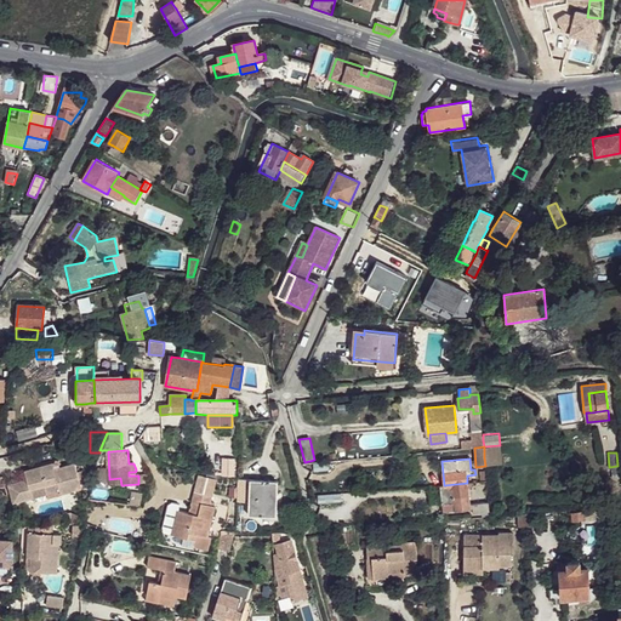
[(62,496),(83,490),(81,488),(78,473),(75,463),(61,468),(60,467),(57,465),(52,465),(26,472),(28,480),(9,485),(13,505),(50,495),(47,488),(58,484),(62,496)]
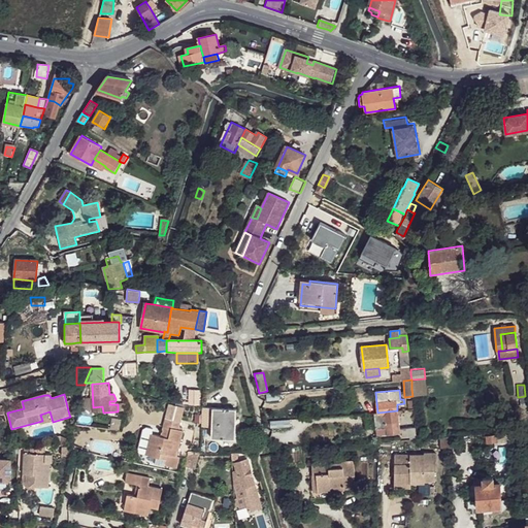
[(71,401),(66,402),(69,415),(74,414),(71,401)]
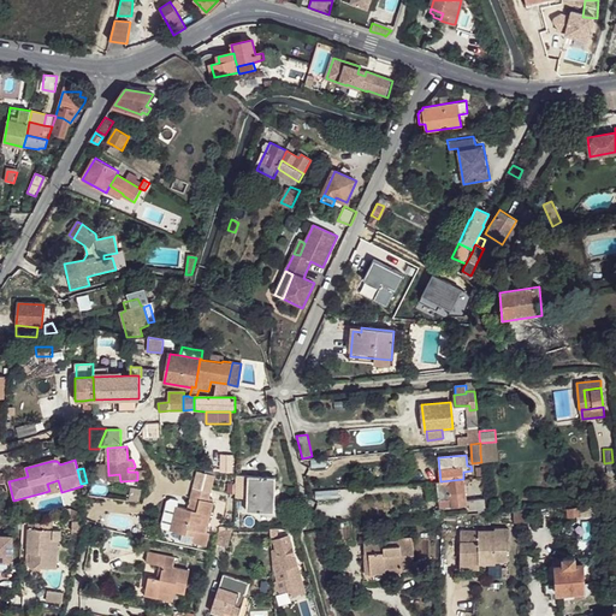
[(248,478),(246,511),(260,513),(274,513),(274,499),(276,479),(248,478)]
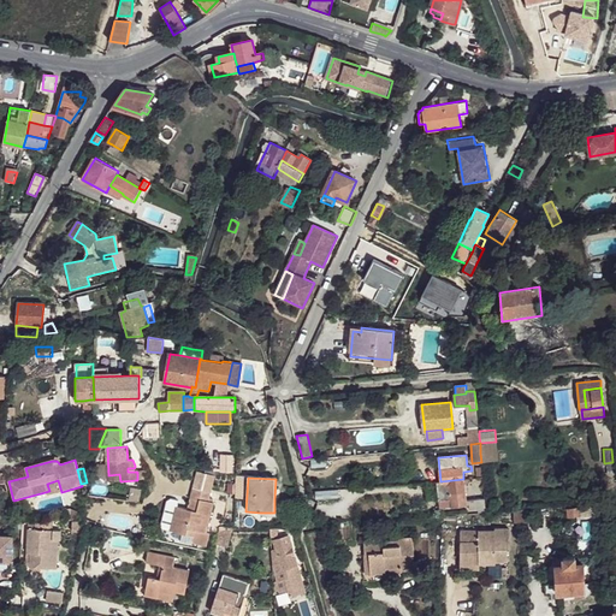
[(463,479),(440,481),(440,483),(437,483),(439,507),(465,504),(465,501),(465,493),(465,484),(468,484),(467,479),(463,479)]
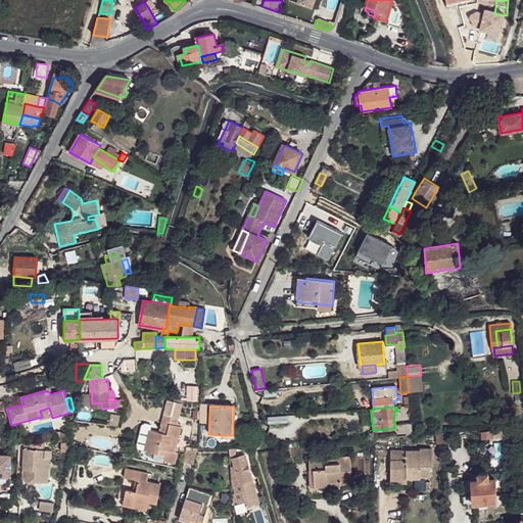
[(287,415),(268,417),(268,424),(287,422),(287,415)]
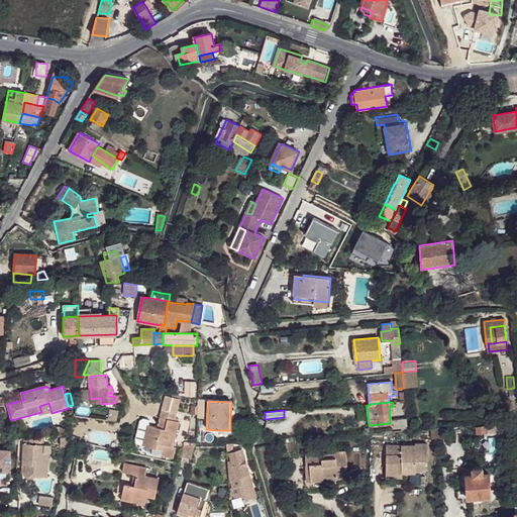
[(165,430),(147,427),(144,447),(164,450),(163,455),(174,458),(177,448),(174,447),(179,422),(175,421),(176,414),(162,411),(159,420),(167,421),(165,430)]
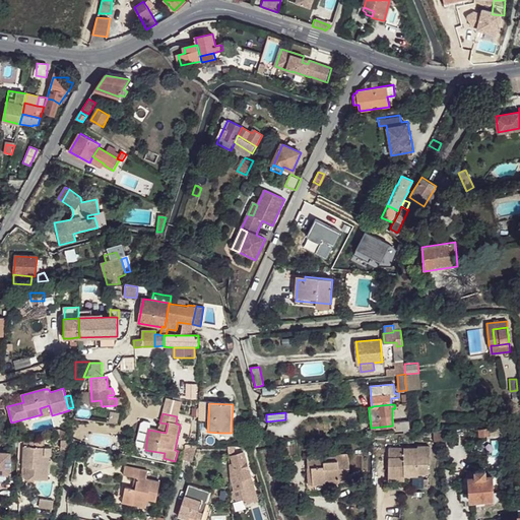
[(396,426),(396,430),(403,429),(403,431),(410,430),(409,420),(396,421),(392,423),(392,426),(396,426)]
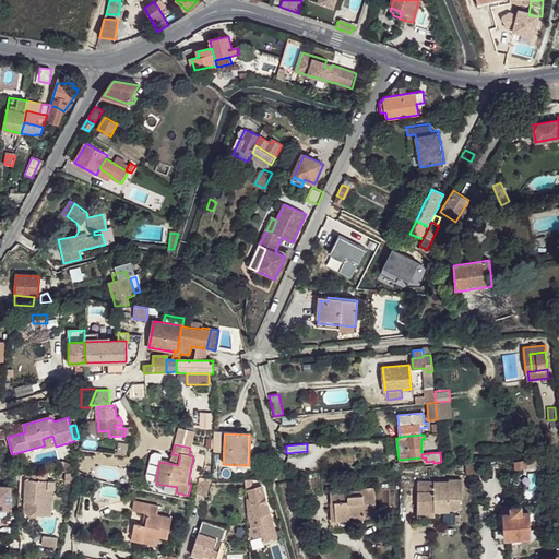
[(536,459),(525,460),(526,468),(536,467),(536,459)]
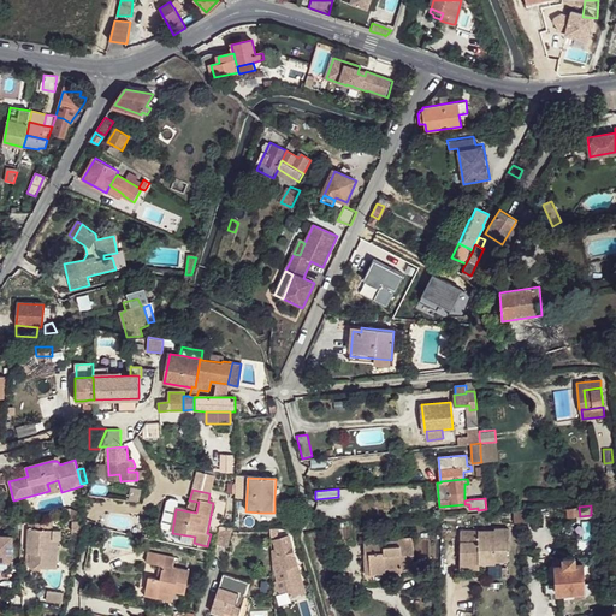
[(172,533),(176,509),(169,507),(166,517),(170,519),(166,531),(172,533)]
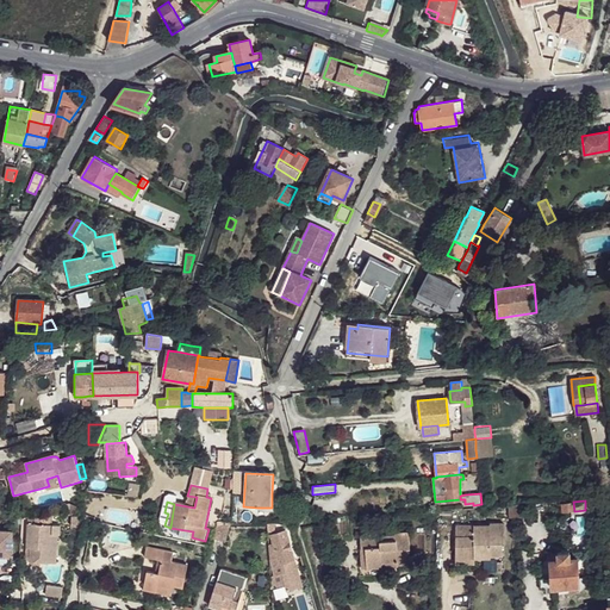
[(573,502),(561,503),(562,512),(574,511),(573,502)]
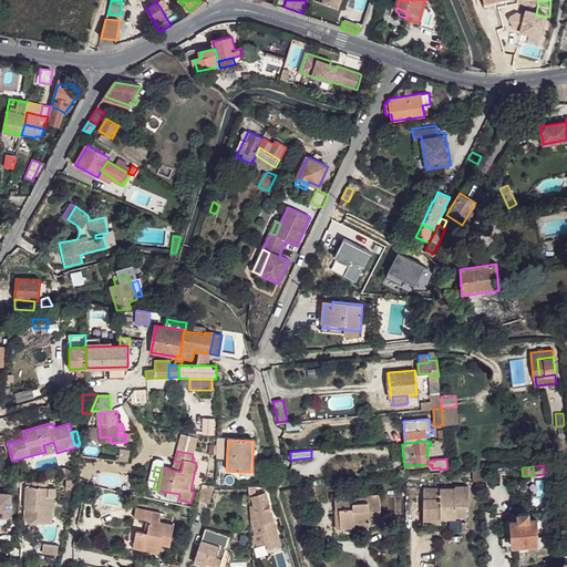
[(487,468),(474,470),(474,481),(486,481),(487,468)]
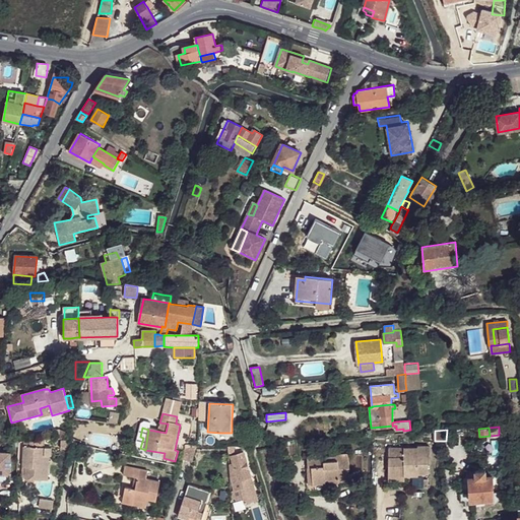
[(70,441),(62,440),(61,448),(68,449),(68,448),(69,443),(70,441)]
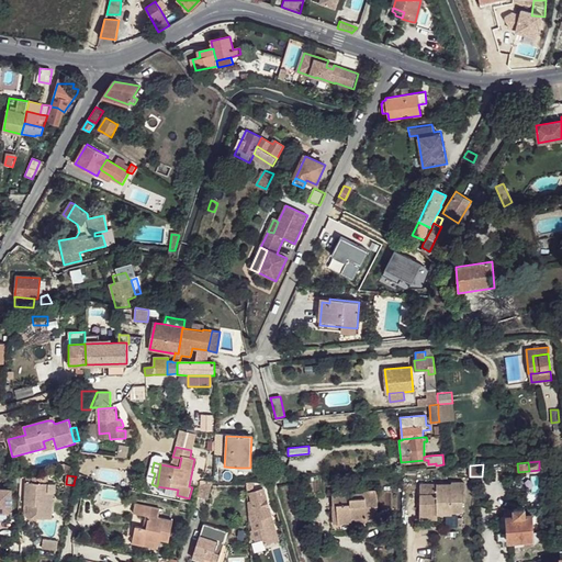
[(26,482),(24,505),(31,505),(31,515),(36,515),(52,516),(53,492),(47,491),(48,476),(29,478),(27,482),(26,482)]
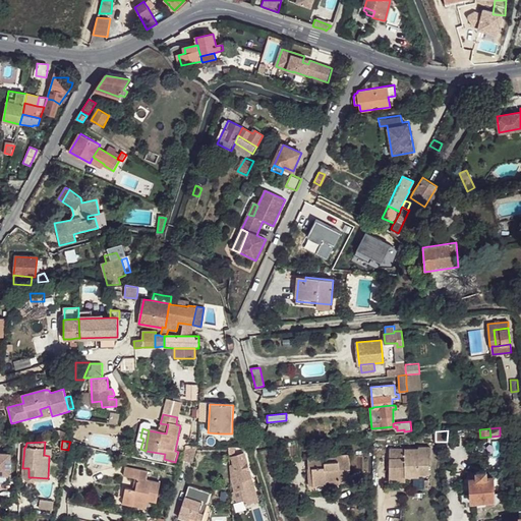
[(216,448),(216,456),(230,455),(229,447),(216,448)]
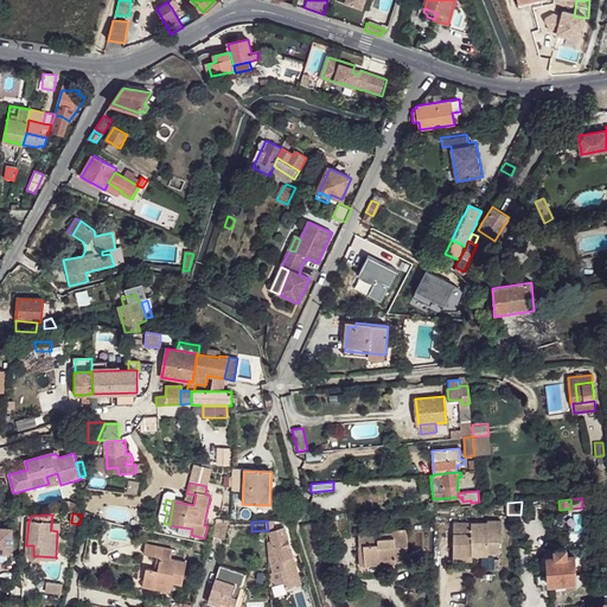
[(217,524),(213,538),(224,541),(230,523),(219,524),(217,524)]
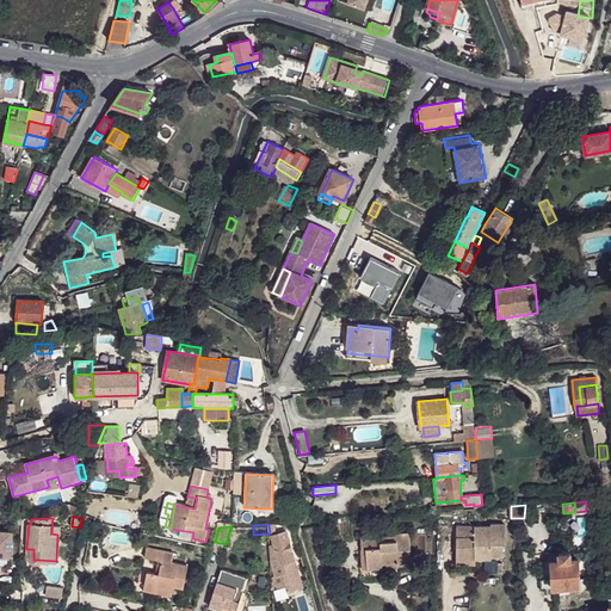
[(508,545),(508,526),(494,526),(494,529),(461,529),(460,560),(476,561),(476,555),(492,556),(492,557),(506,559),(506,545),(508,545)]
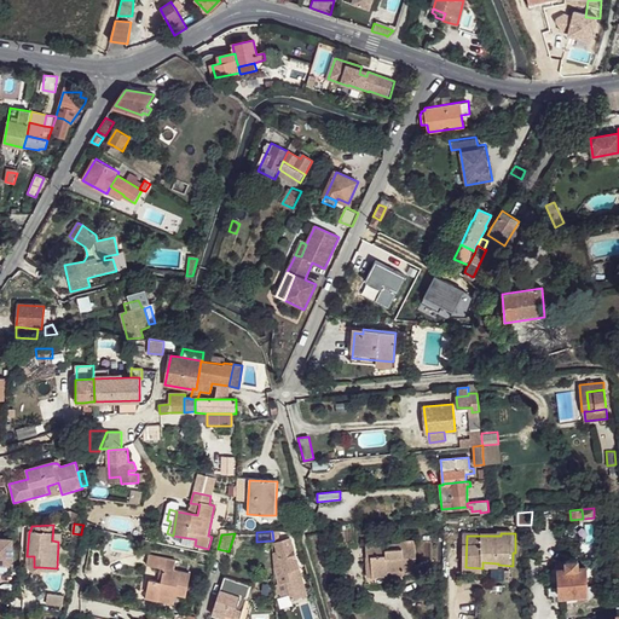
[(0,561),(16,562),(15,537),(0,537),(0,561)]
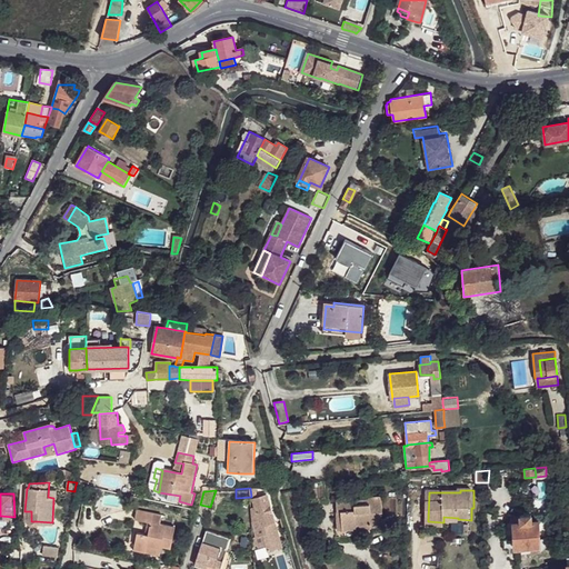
[(266,496),(252,500),(257,516),(260,528),(263,527),(273,525),(266,496)]
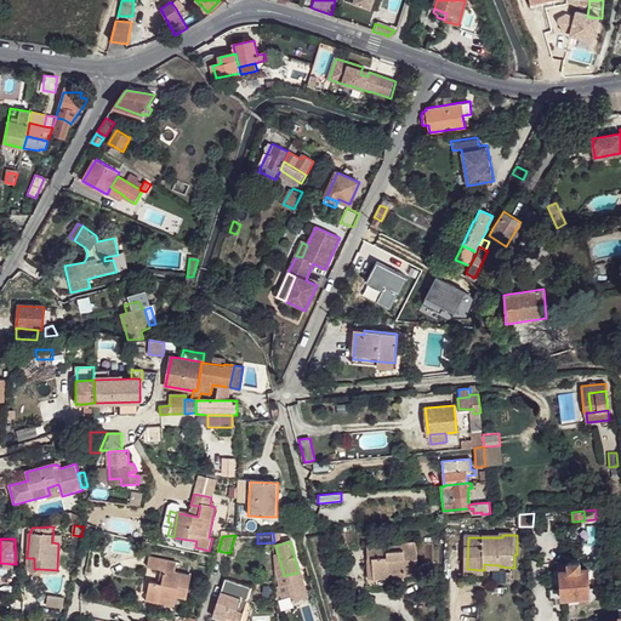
[(400,543),(400,546),(365,548),(366,559),(371,559),(372,580),(388,579),(389,574),(404,573),(404,576),(415,575),(414,563),(416,563),(415,543),(400,543)]
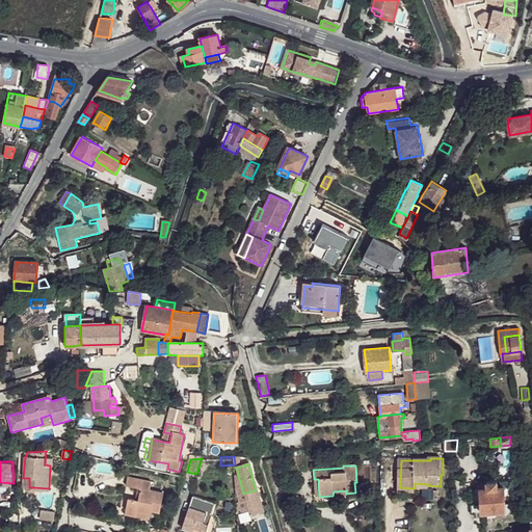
[(153,507),(162,509),(166,490),(153,486),(155,479),(131,474),(129,482),(143,485),(140,497),(131,495),(127,510),(137,512),(139,507),(153,510),(153,507)]
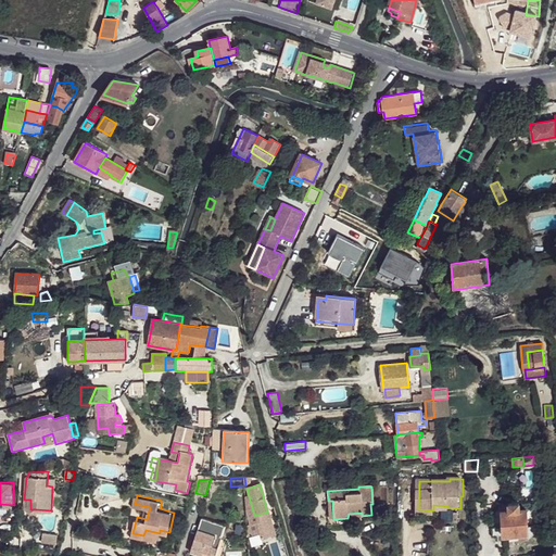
[(24,500),(23,509),(29,514),(35,514),(36,509),(30,509),(30,500),(24,500)]
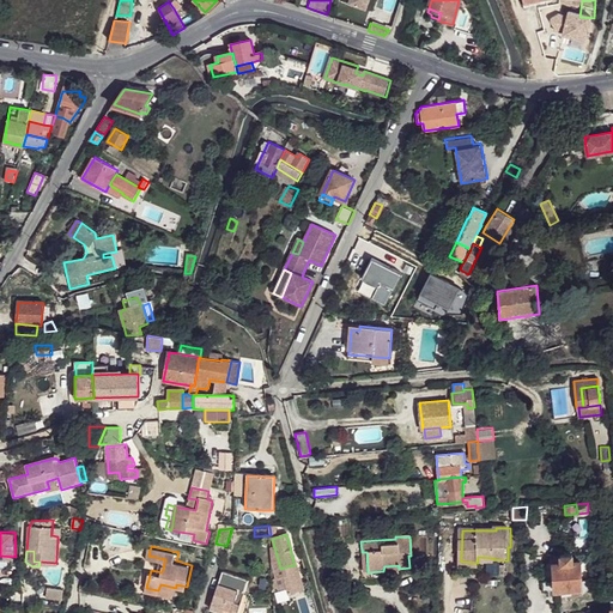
[(272,566),(275,578),(287,576),(284,568),(280,569),(277,556),(272,557),(272,566)]
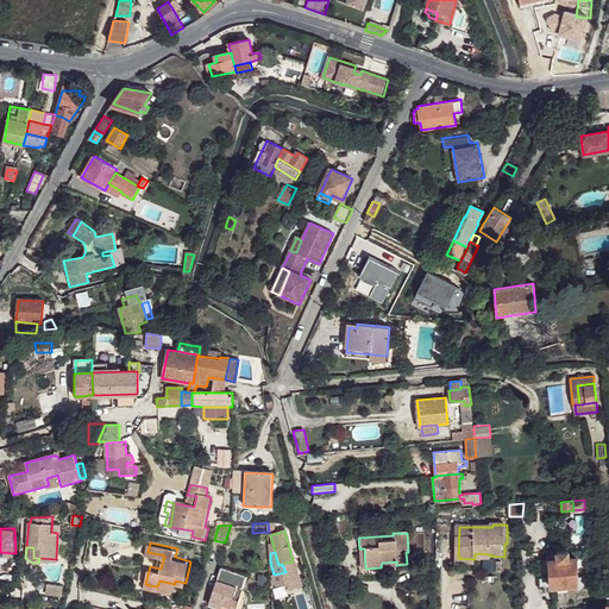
[(578,585),(577,558),(569,558),(558,559),(551,560),(552,588),(578,585)]
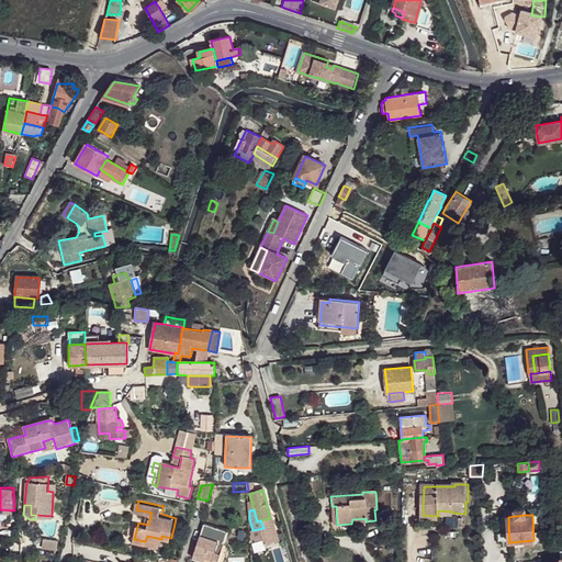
[(508,517),(497,517),(498,542),(509,542),(508,517)]
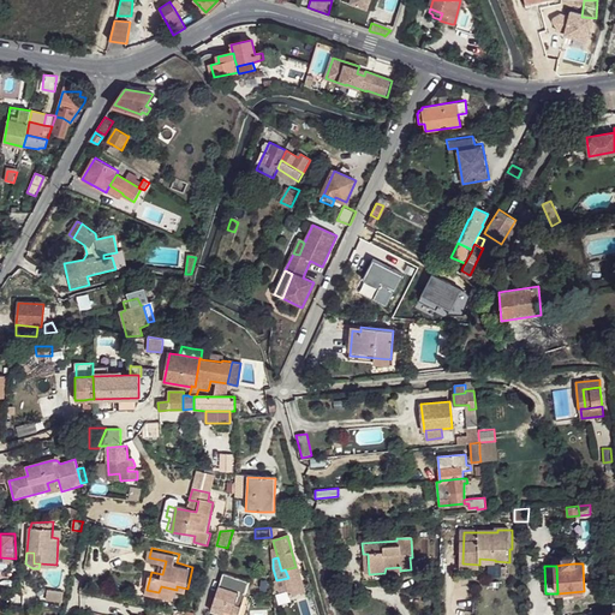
[(285,569),(288,578),(298,575),(296,567),(285,569)]
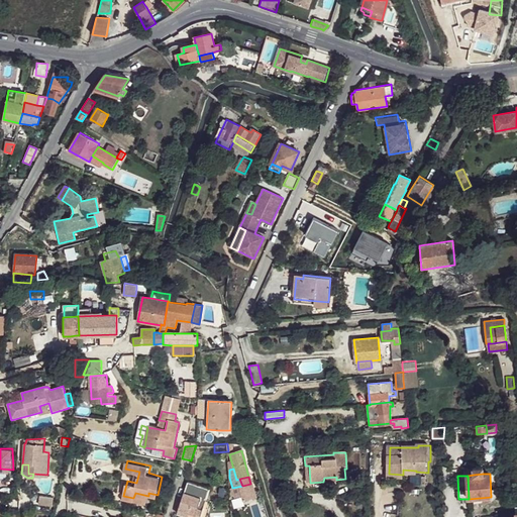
[(184,491),(201,496),(203,497),(206,486),(187,480),(184,491)]
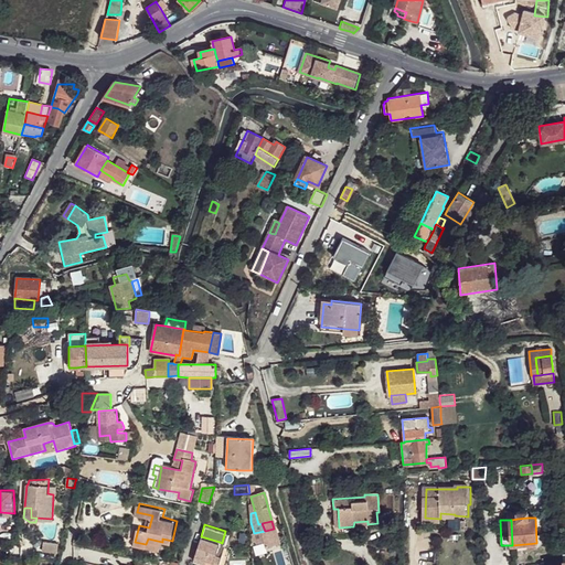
[(201,536),(194,560),(205,563),(212,564),(214,564),(219,552),(217,551),(220,542),(201,536)]
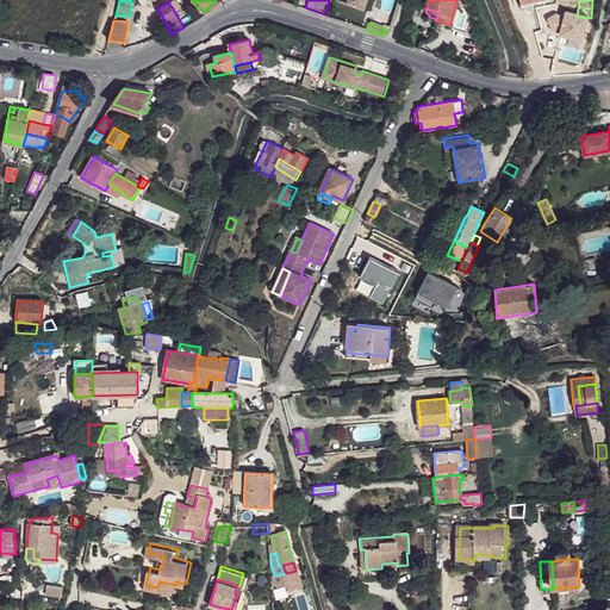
[(175,585),(160,582),(157,587),(173,591),(175,585)]
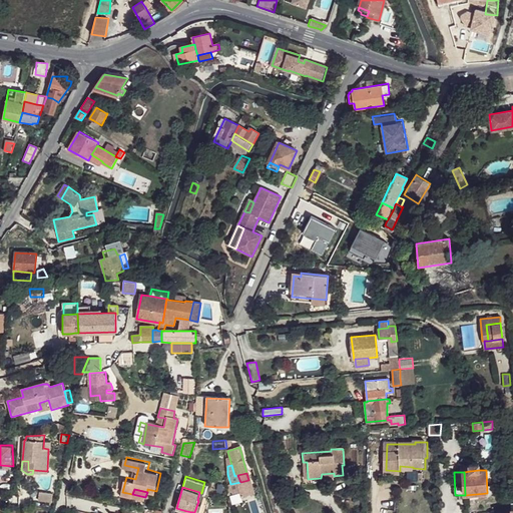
[(52,491),(40,490),(39,499),(51,500),(52,491)]
